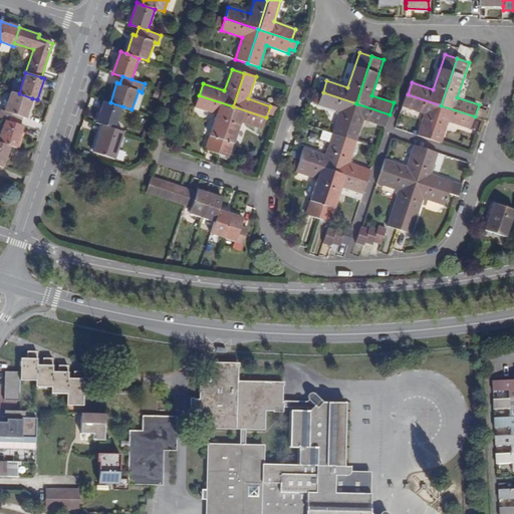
[(0,110),(0,117),(4,119),(20,124),(23,116),(26,117),(32,98),(19,93),(11,91),(4,110),(1,109),(0,110)]
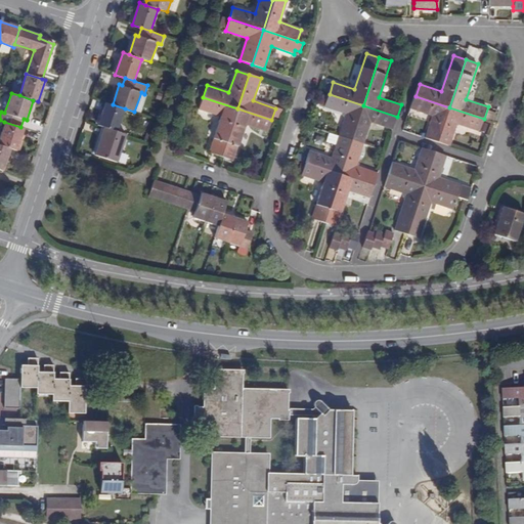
[(340,135),(352,139),(363,105),(330,94),(324,106),(347,114),(340,135)]
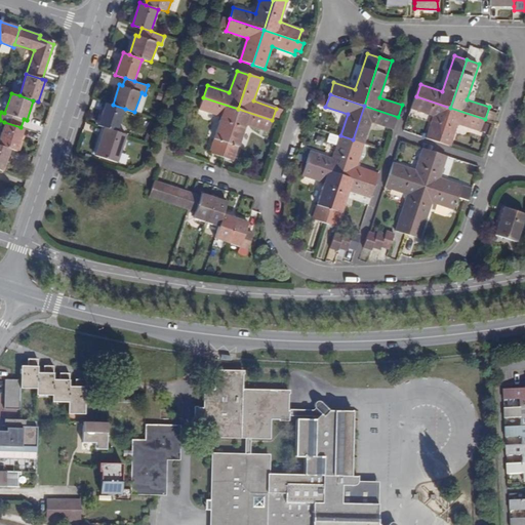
[(427,137),(439,142),(450,108),(416,96),(412,109),(434,116),(427,137)]
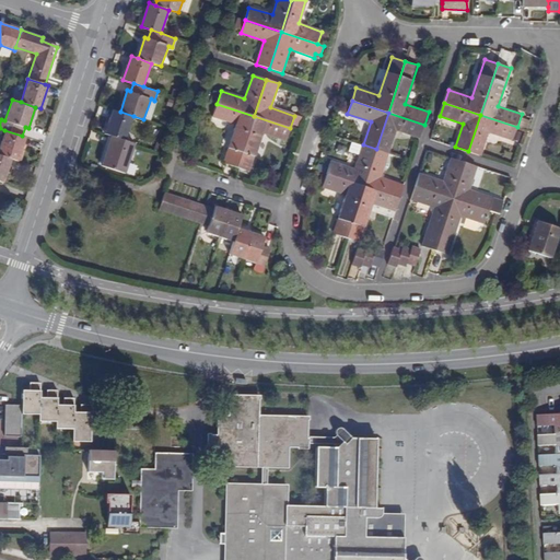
[(236,168),(254,116),(217,104),(212,117),(235,125),(223,164),(236,168)]
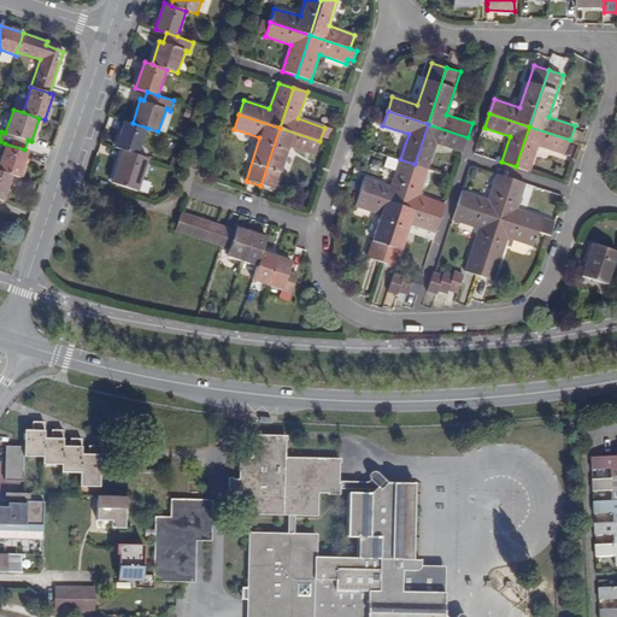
[(116,146),(124,150),(139,154),(147,128),(133,123),(125,121),(116,146)]
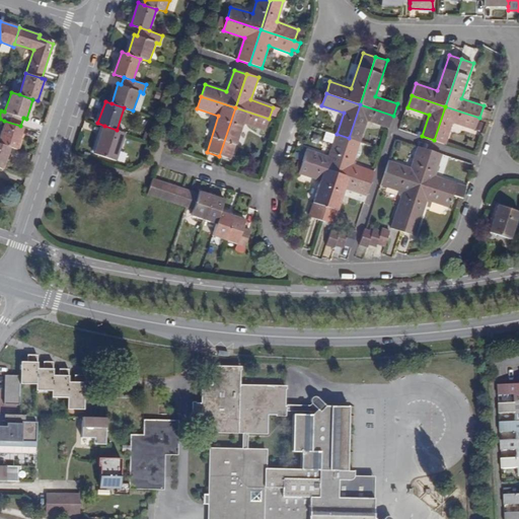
[(360,104),(349,138),(361,142),(367,121),(389,128),(393,116),(360,104)]
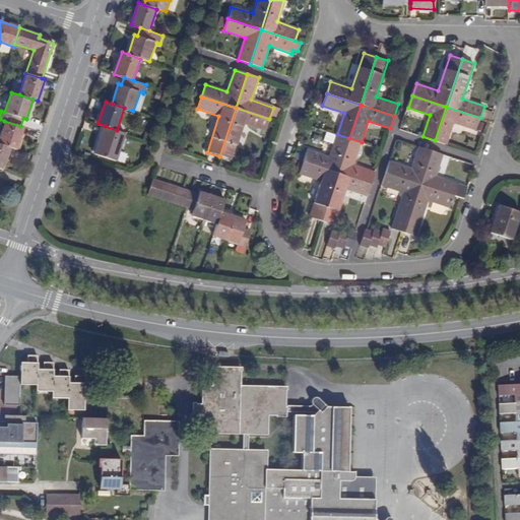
[(480,118),(446,107),(435,140),(447,144),(454,123),(476,130),(480,118)]
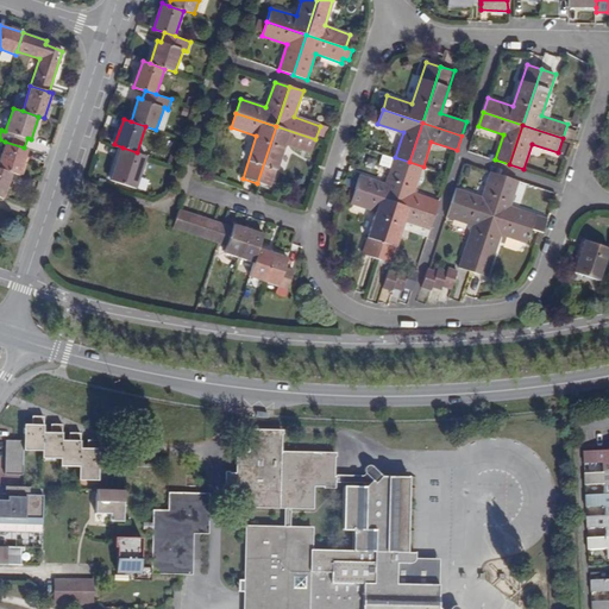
[(311,155),(315,139),(276,126),(257,183),(271,188),(286,145),(311,155)]
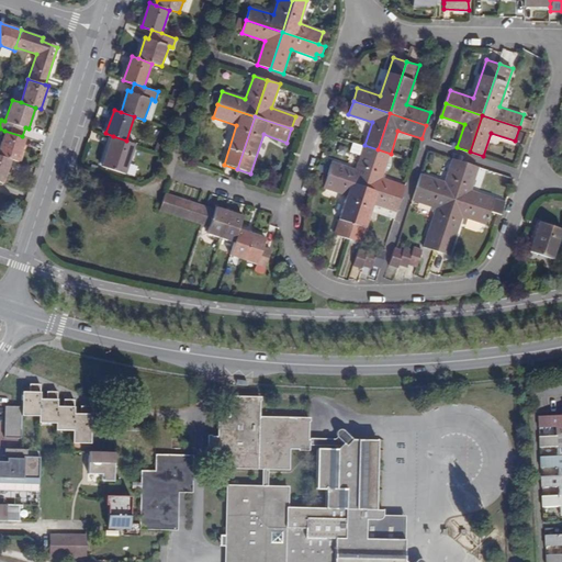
[(25,137),(22,136),(4,131),(0,145),(0,155),(11,159),(18,161),(25,137)]
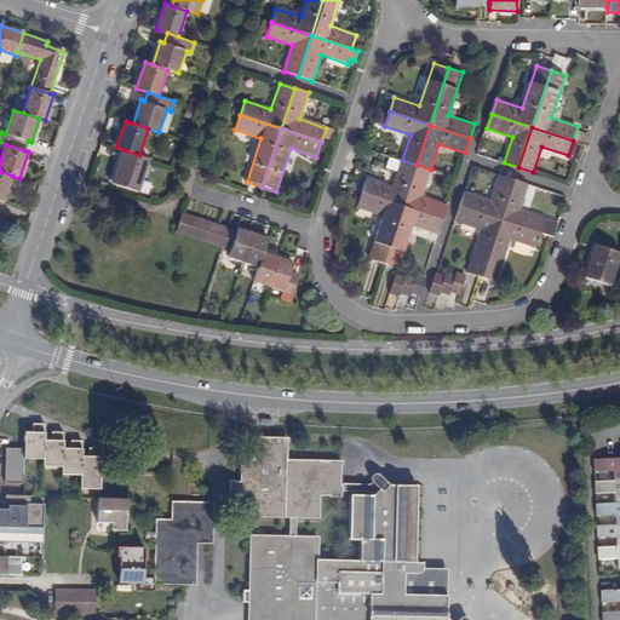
[(150,159),(139,155),(125,150),(114,183),(141,191),(150,159)]
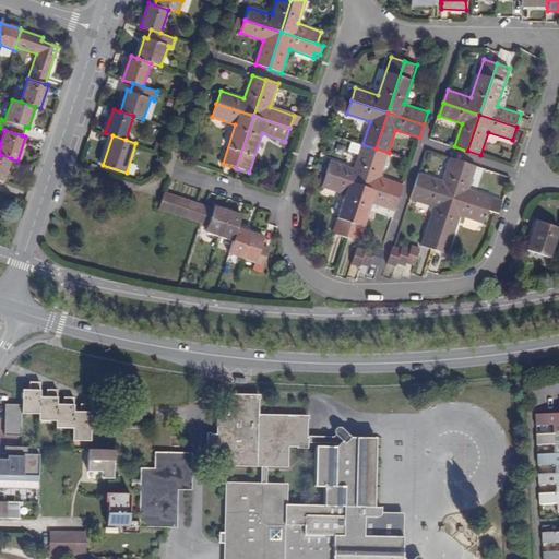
[(331,161),(328,174),(364,186),(376,149),(363,144),(352,141),(349,151),(359,154),(354,168),(331,161)]
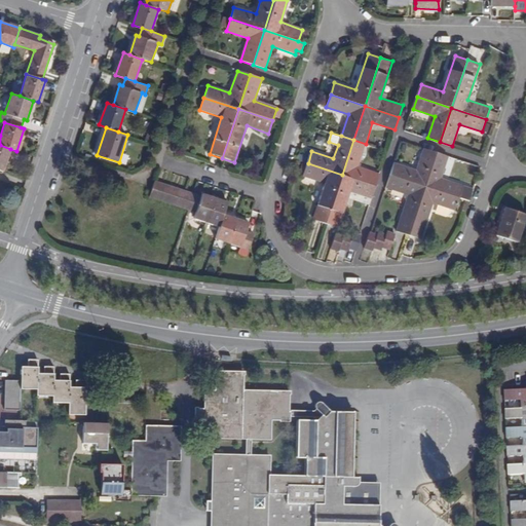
[(353,140),(342,175),(376,186),(380,174),(358,166),(366,144),(353,140)]
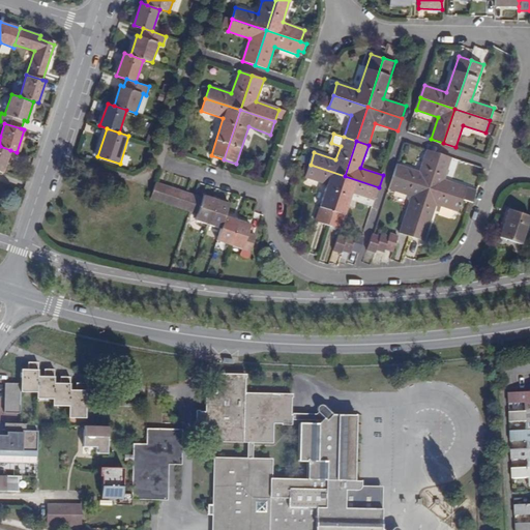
[(0,171),(3,172),(10,150),(0,146),(0,171)]
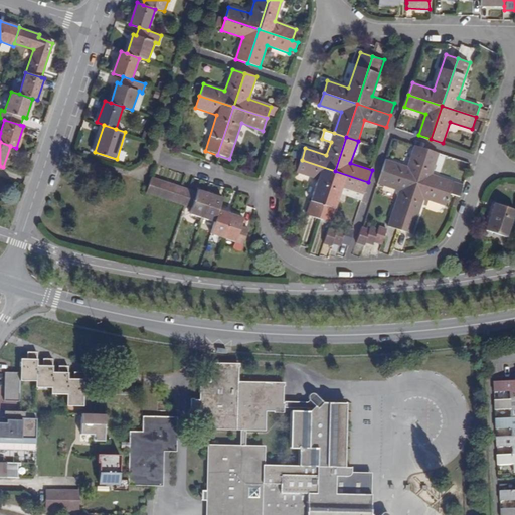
[(386,159),(382,172),(415,183),(427,149),(415,145),(408,166),(386,159)]
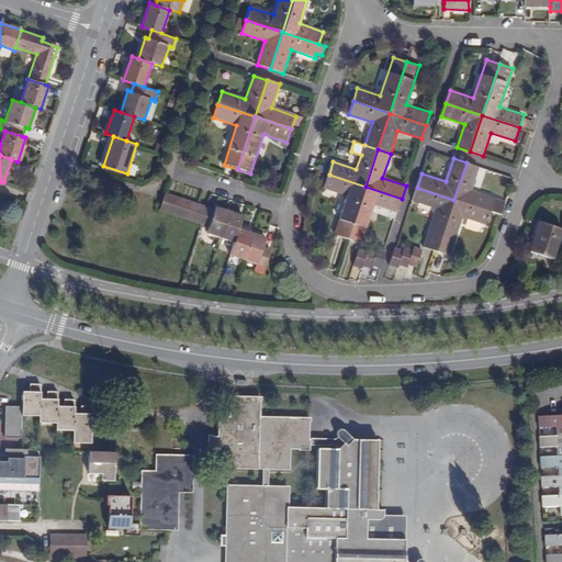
[(480,167),(467,163),(453,200),(491,212),(502,215),(505,202),(472,190),(480,167)]
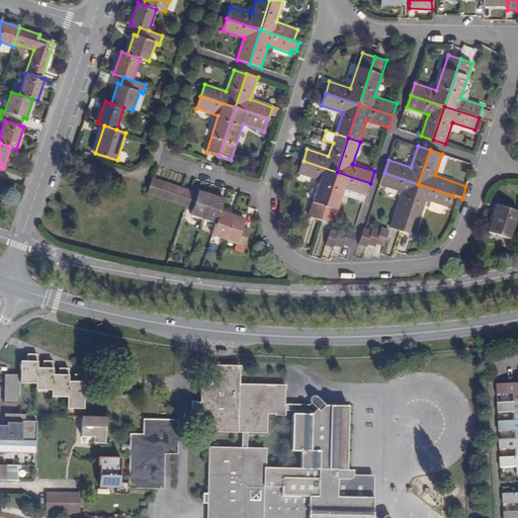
[(309,216),(321,220),(337,172),(304,161),(299,173),(321,180),(309,216)]
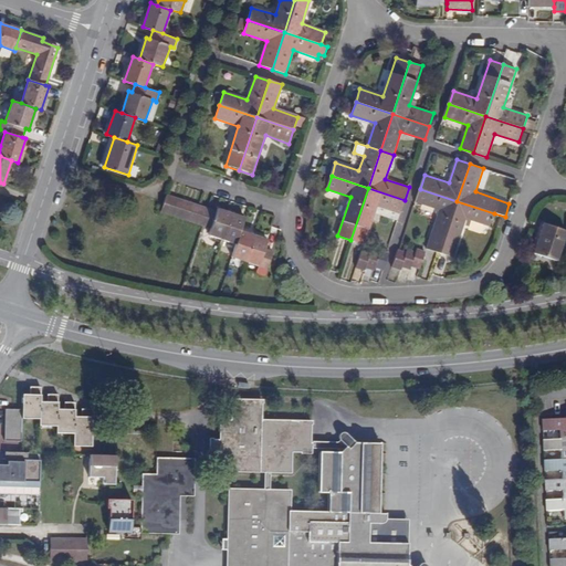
[(368,188),(350,240),(364,244),(374,212),(398,220),(405,200),(368,188)]
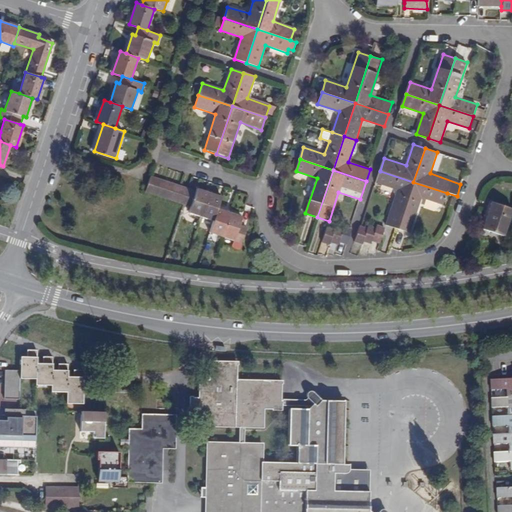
[(413,182),(380,171),(376,182),(398,190),(386,225),(398,228),(413,182)]
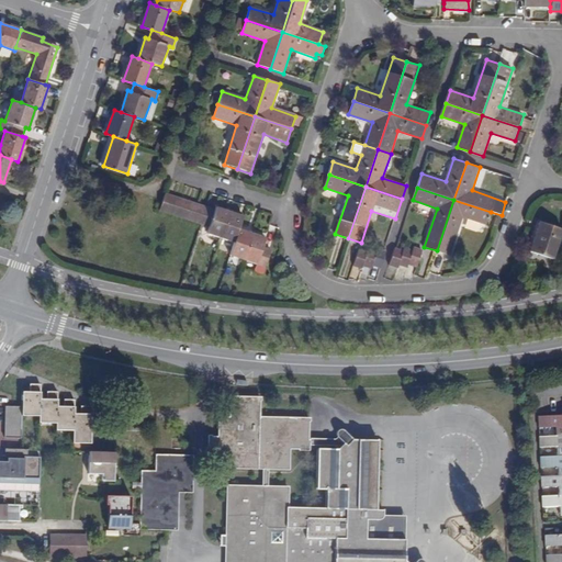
[(159,211),(168,214),(173,197),(166,194),(159,211)]
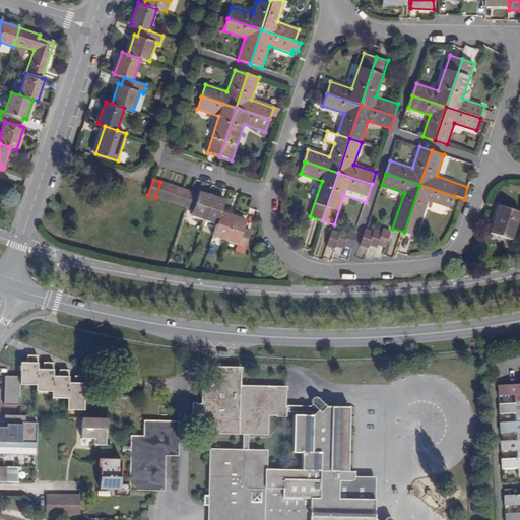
[(164,200),(169,185),(160,182),(155,198),(164,200)]
